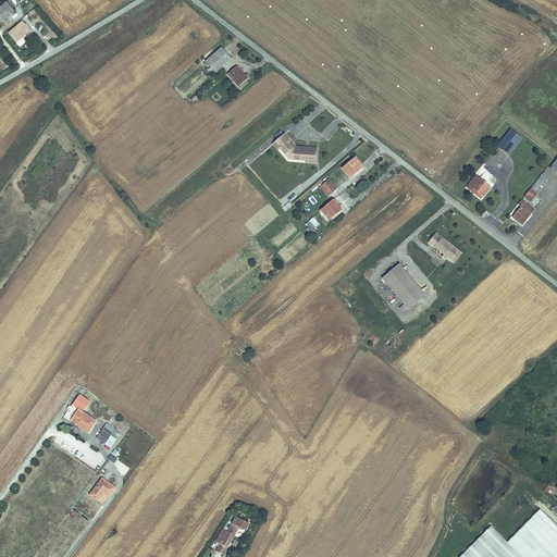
[(7,2),(0,8),(0,22),(14,11),(7,2)]
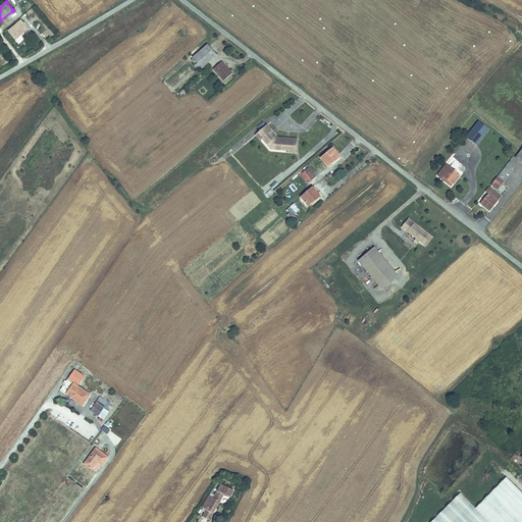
[(21,20),(8,32),(16,41),(30,29),(21,20)]
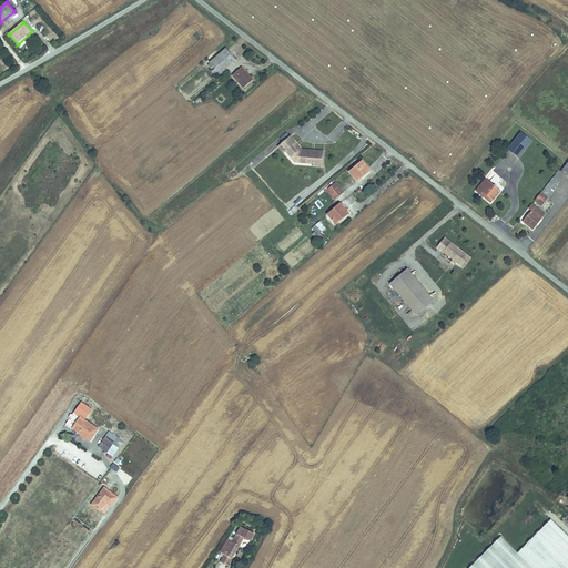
[(236,58),(227,48),(210,62),(219,73),(236,58)]
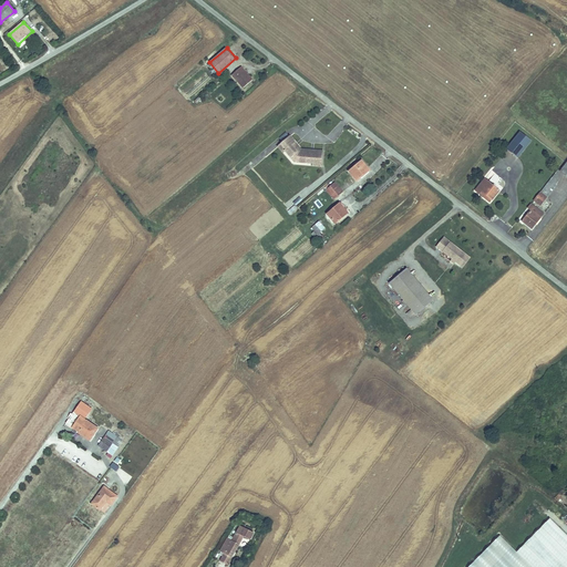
[(241,65),(232,74),(244,88),(253,80),(248,74),(246,76),(241,71),(245,69),(241,65)]
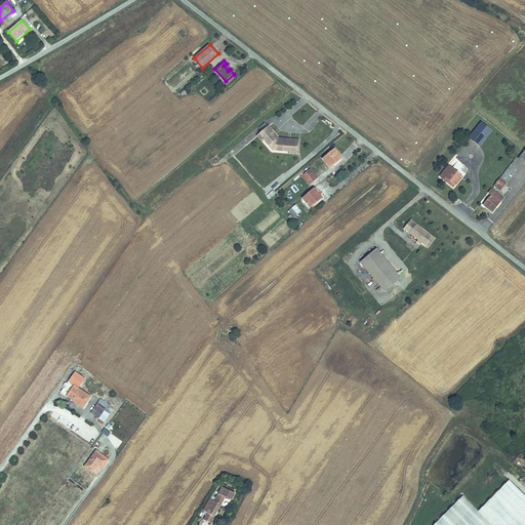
[(472,138),(484,123),(480,120),(468,135),(472,138)]
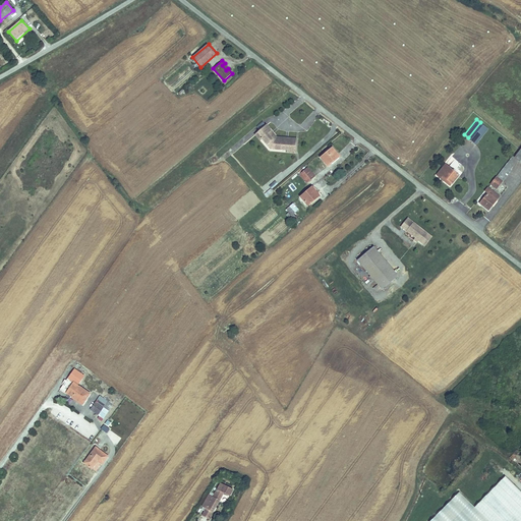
[(485,126),(480,122),(468,137),(473,141),(485,126)]
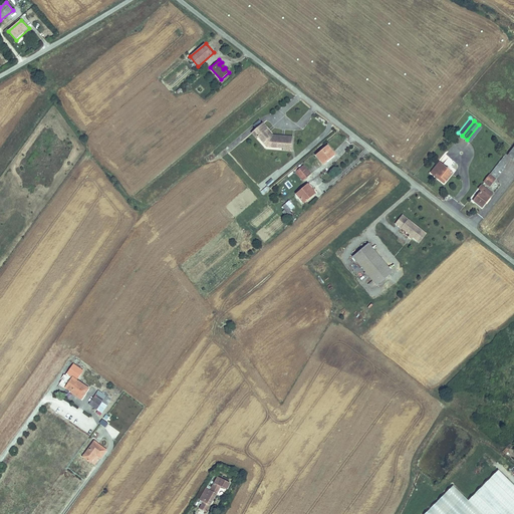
[(263,123),(255,130),(260,135),(258,136),(267,147),(283,148),(284,145),(292,146),(292,137),(284,137),(284,139),(271,138),(269,135),(267,136),(263,132),(267,129),(263,123)]
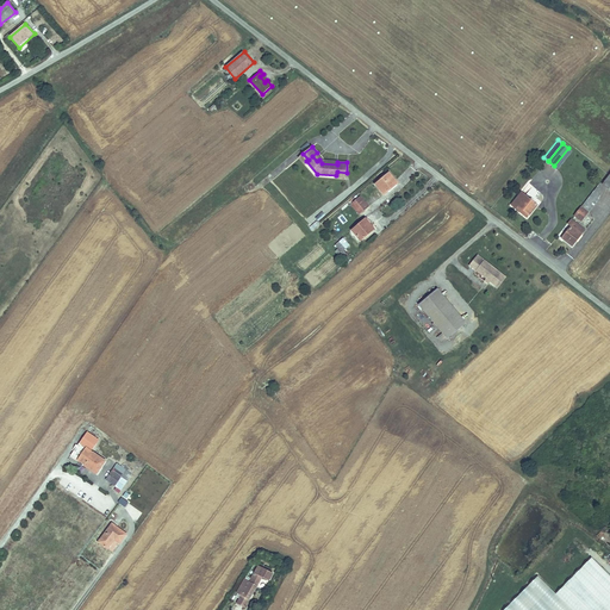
[(323,161),(317,153),(312,156),(317,161),(319,160),(322,163),(337,165),(337,162),(323,161)]
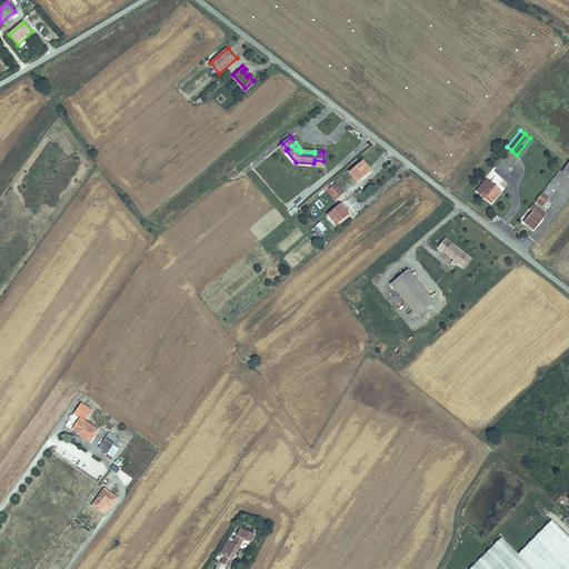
[(371,170),(363,160),(350,171),(358,181),(371,170)]
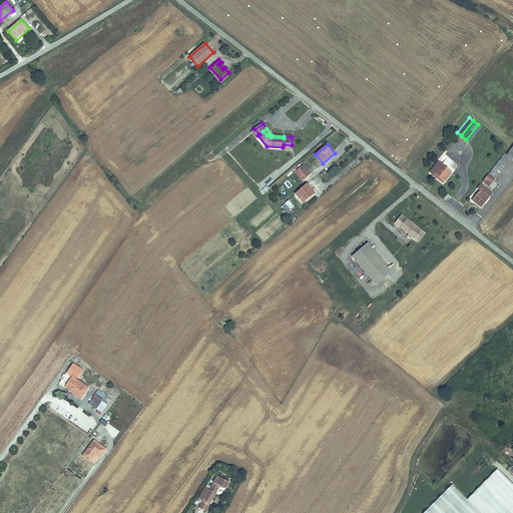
[(509,156),(512,159),(512,144),(506,154),(505,153),(483,179),(489,184),(503,166),(501,165),(509,156)]
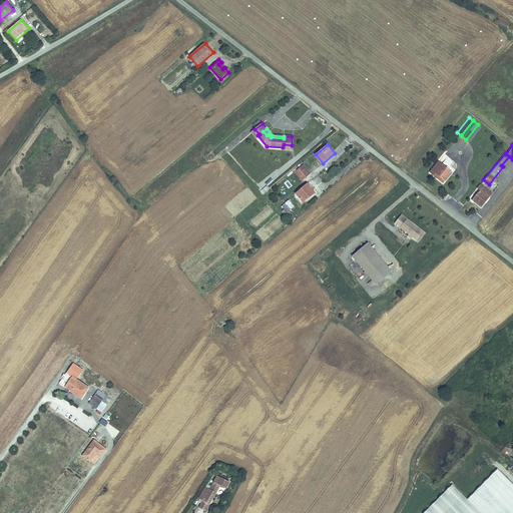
[(433,170),(439,162),(436,159),(427,170),(431,172),(433,170)]
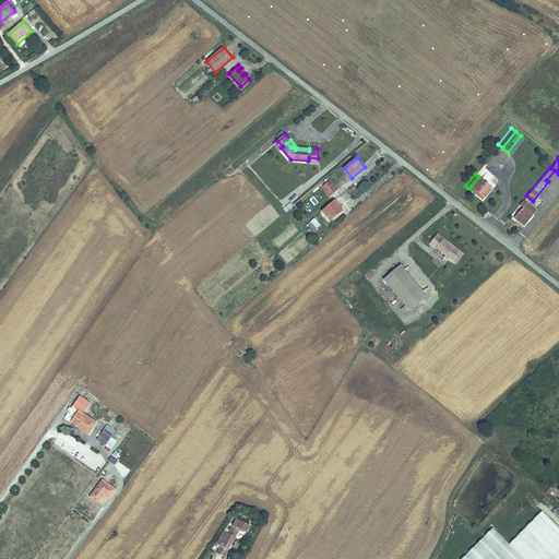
[(489,186),(478,177),(472,186),(482,194),(489,186)]
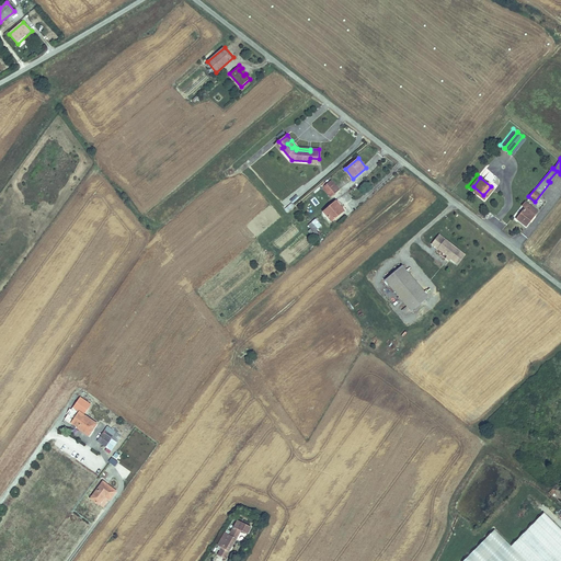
[(339,189),(331,180),(318,192),(324,199),(339,189)]
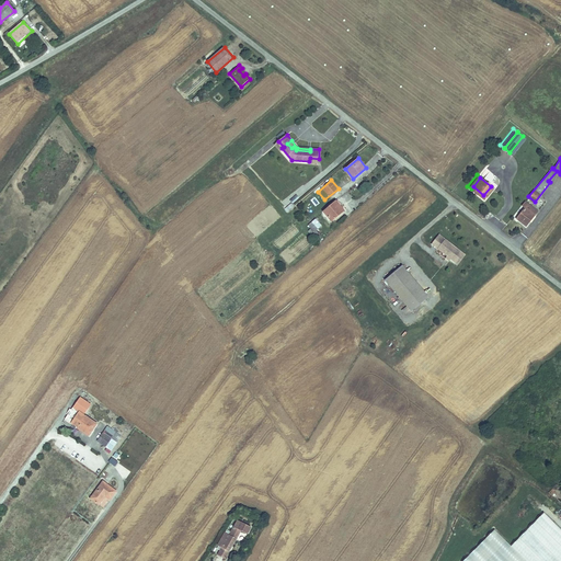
[(345,210),(336,201),(323,212),(332,221),(345,210)]
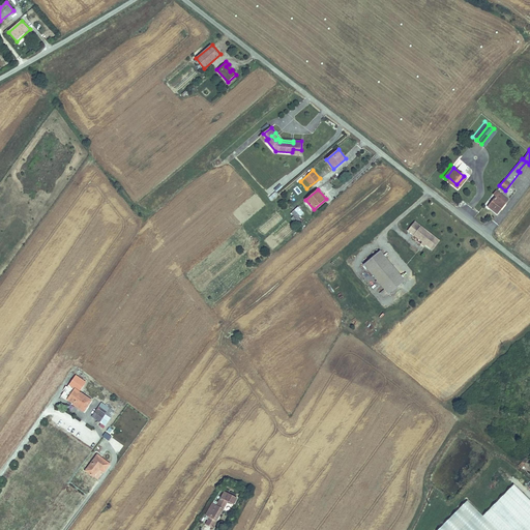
[(504,202),(496,196),(488,206),(496,213),(504,202)]
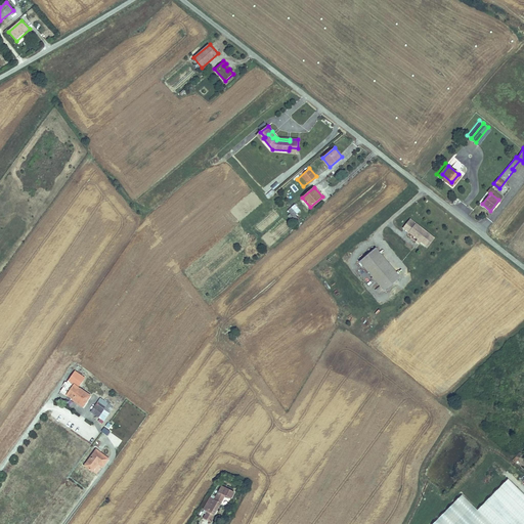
[(297,212),(292,206),(287,211),(292,216),(297,212)]
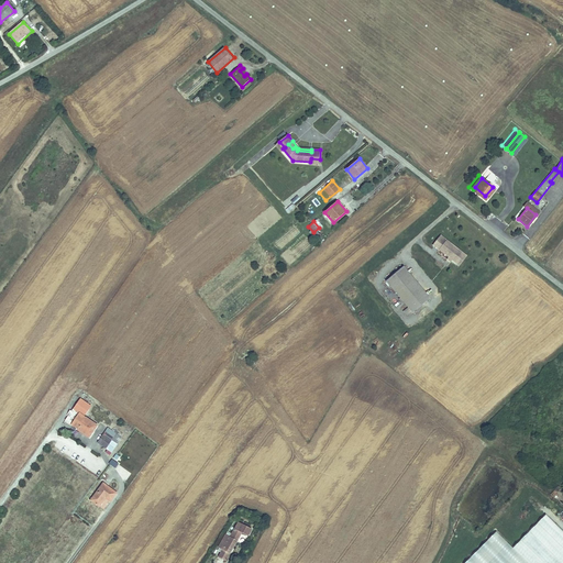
[(455,263),(463,253),(441,236),(437,241),(443,246),(440,250),(450,257),(453,260),(455,263)]
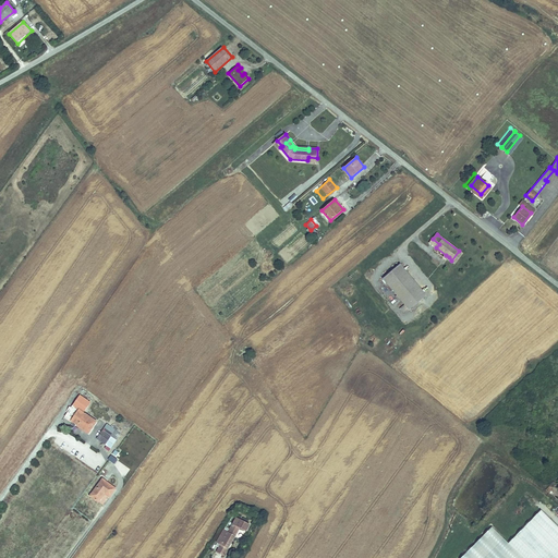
[(436,247),(439,244),(433,239),(429,243),(436,247)]
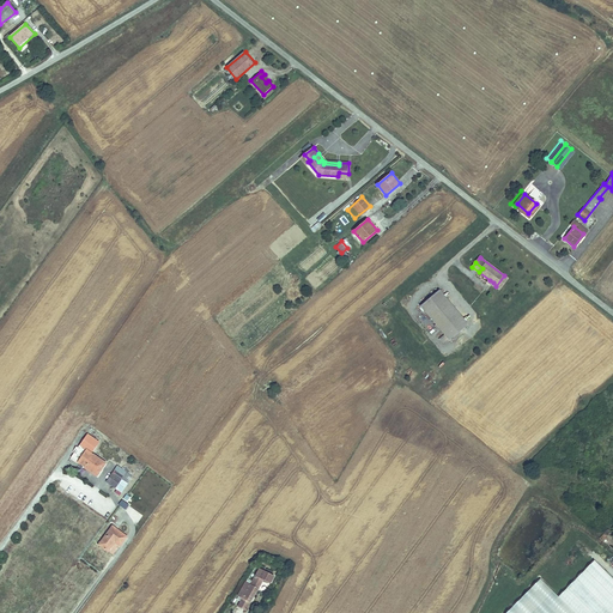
[(501,289),(508,279),(504,275),(496,286),(501,289)]
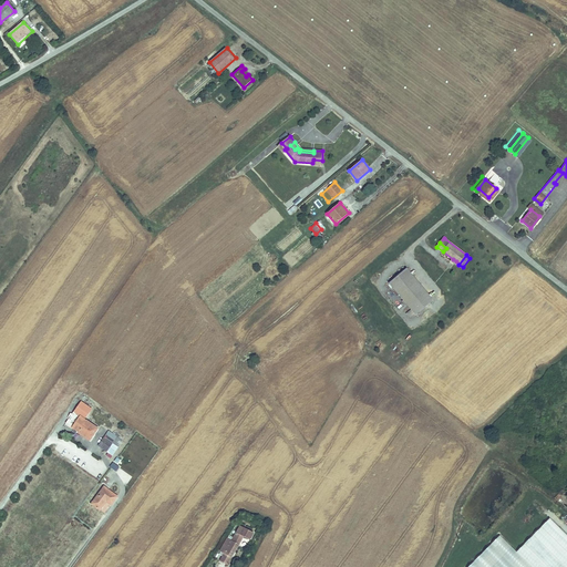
[(408,268),(390,282),(416,315),(434,300),(408,268)]
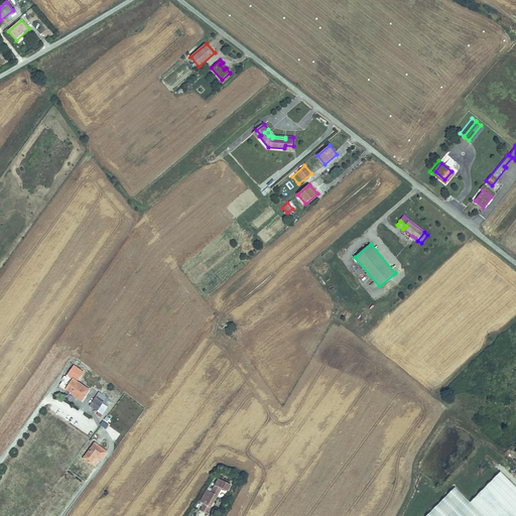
[(60,385),(82,400),(89,390),(73,378),(78,371),(73,368),(60,385)]
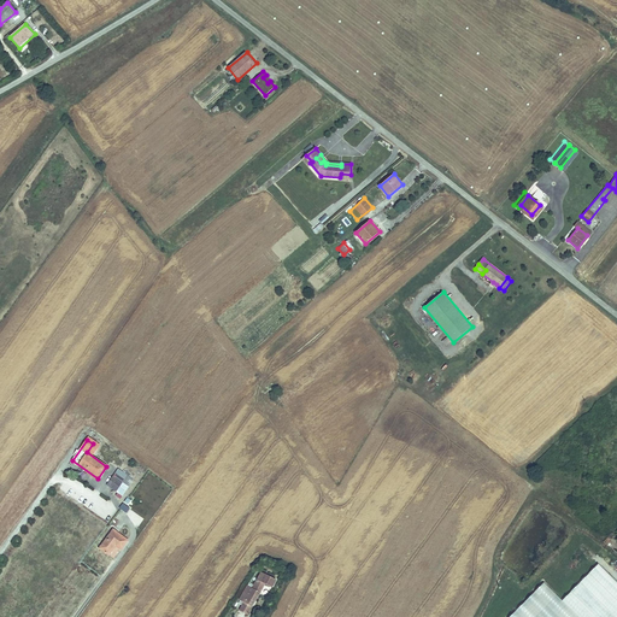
[(134,480),(118,468),(107,485),(123,495),(134,480)]
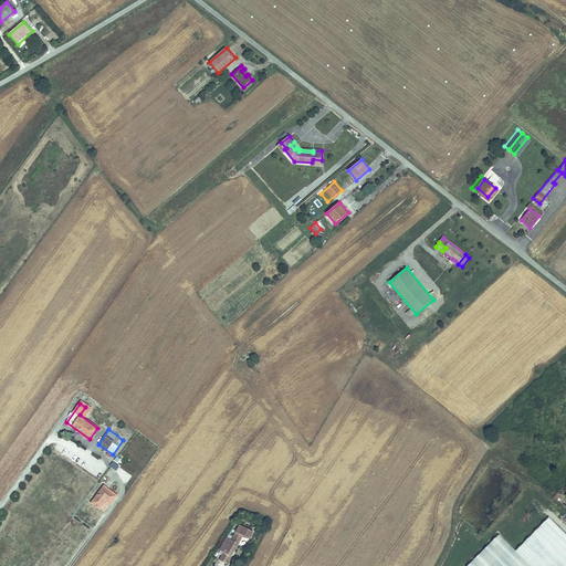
[(116,471),(119,465),(113,461),(109,467),(116,471)]
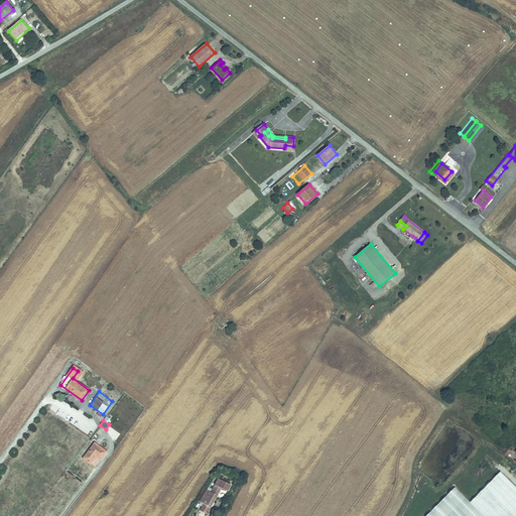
[(96,443),(86,457),(93,463),(98,457),(102,460),(108,452),(96,443)]
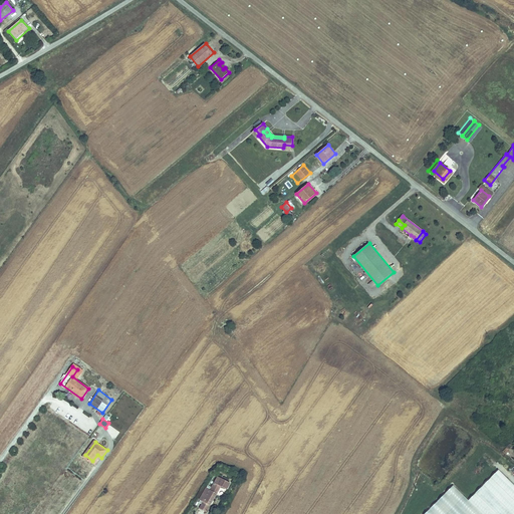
[(468,498),(453,483),(421,513),(513,513),(513,485),(498,469),(468,498)]
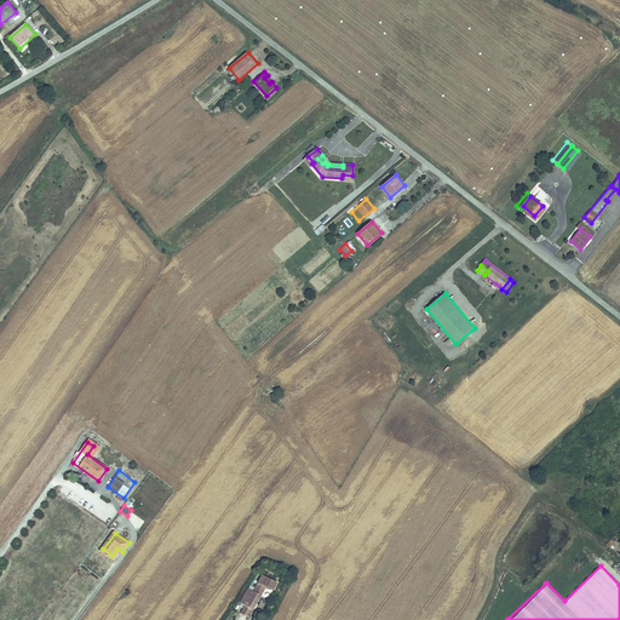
[(273,592),(279,583),(263,573),(252,592),(247,589),(239,603),(245,606),(240,614),(247,619),(265,589),(273,592)]
